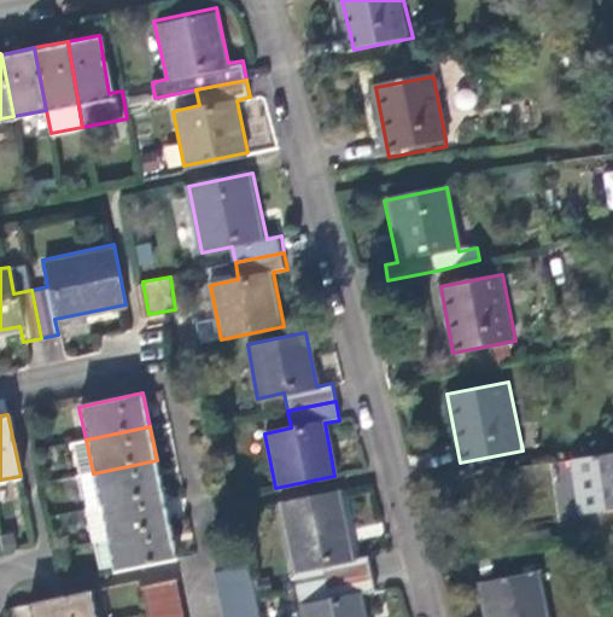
[(93,473),(86,440),(73,442),(80,477),(81,476),(93,473)]
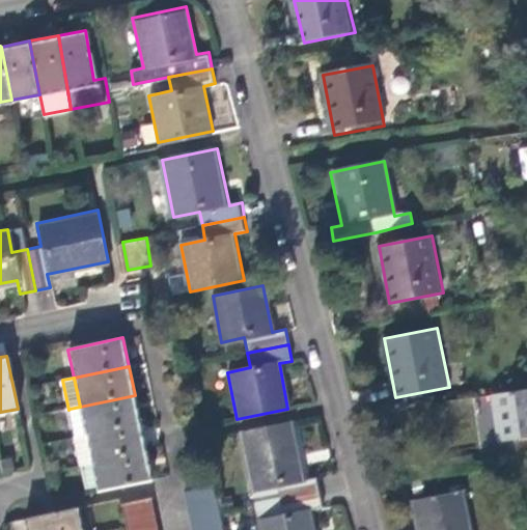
[(526,389),(493,394),(494,407),(499,440),(526,436),(526,389)]
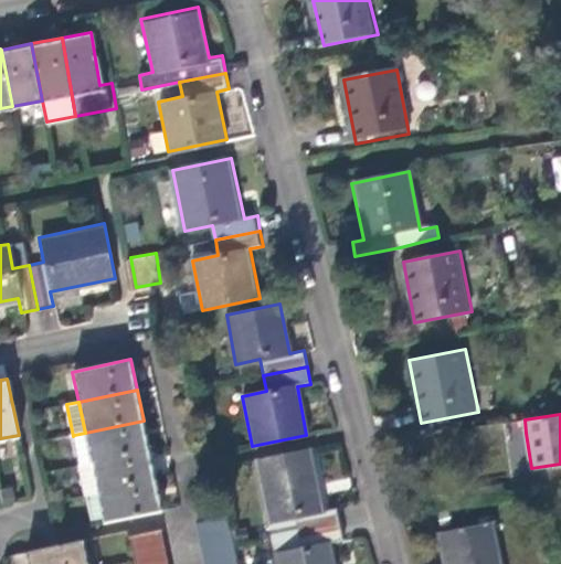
[(525,419),(496,423),(465,427),(467,442),(526,433),(525,419)]
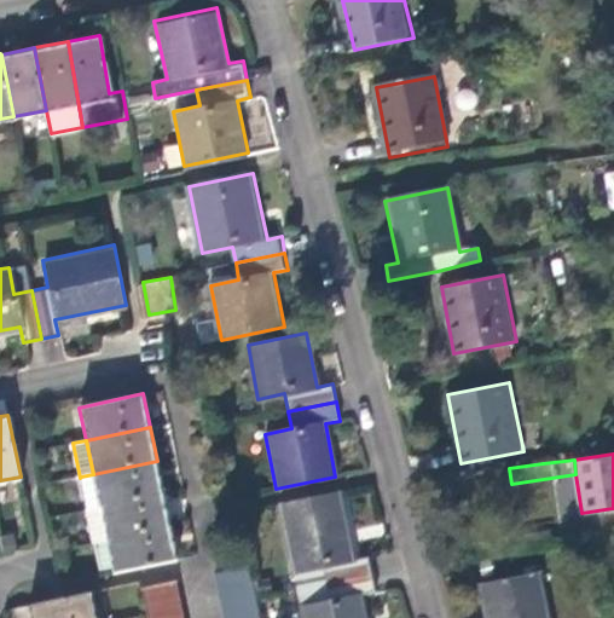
[(157,461),(93,474),(100,507),(163,495),(157,461)]
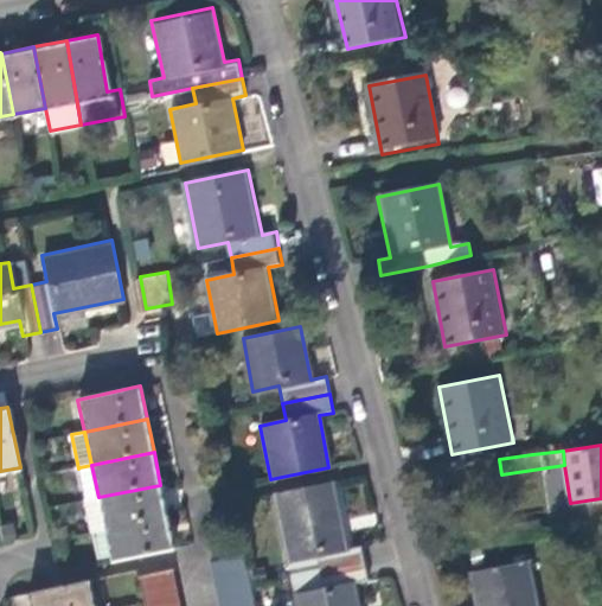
[(91,465),(79,467),(87,499),(98,497),(91,465)]
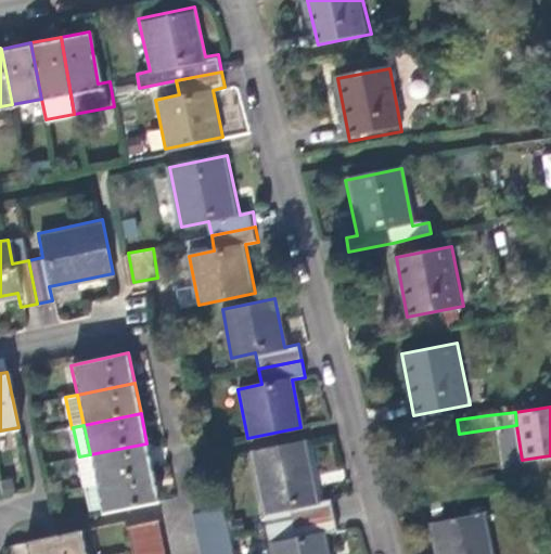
[(317,503),(304,441),(251,452),(264,515),(289,510),(292,525),(333,517),(330,501),(317,503)]
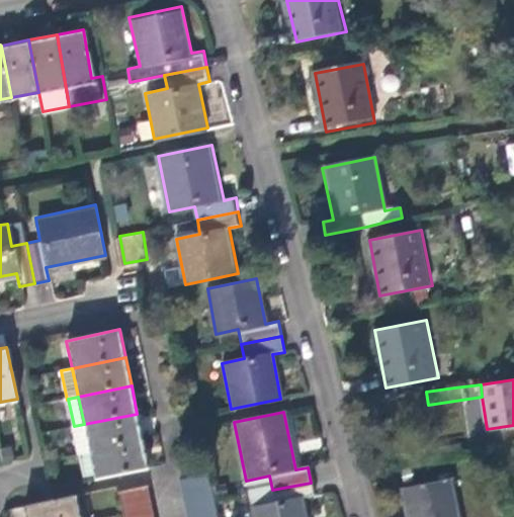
[(137,414),(84,424),(90,452),(143,441),(137,414)]
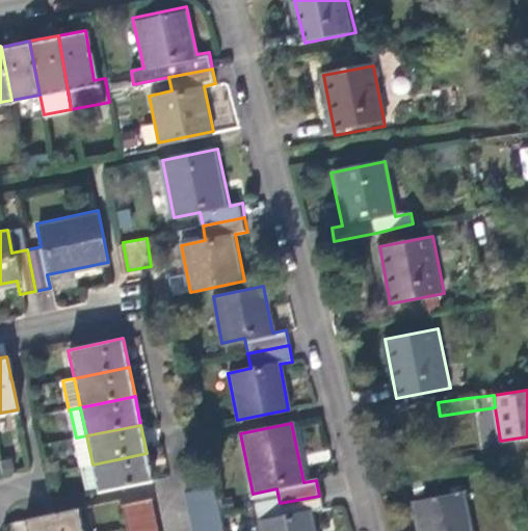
[(86,435),(76,437),(82,467),(83,467),(93,465),(86,435)]
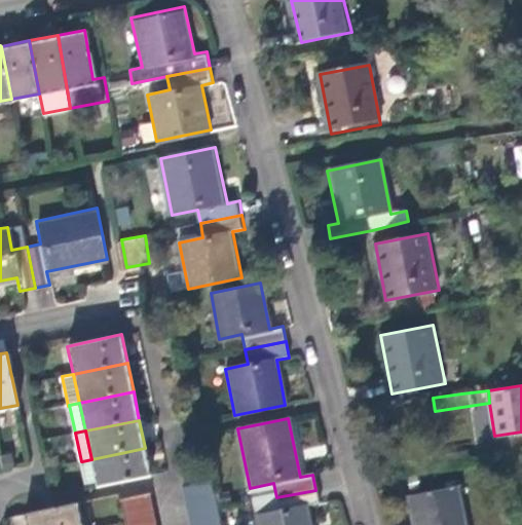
[(97,482),(98,486),(151,475),(145,448),(91,459),(97,482)]
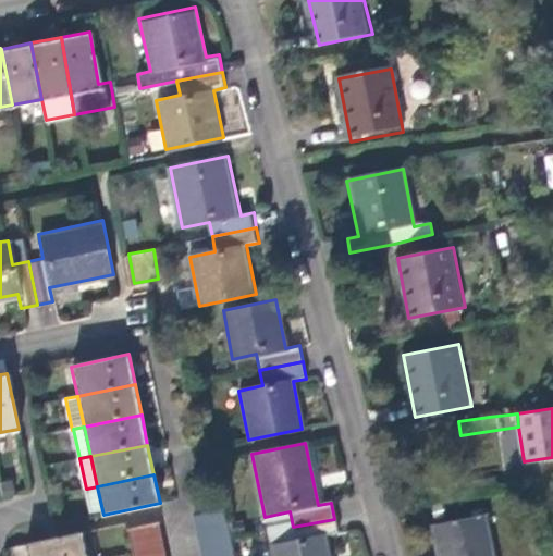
[(97,486),(87,489),(91,513),(102,510),(97,486)]
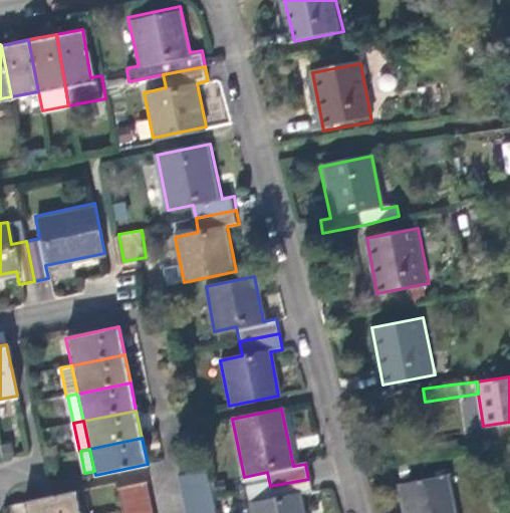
[(209,479),(206,466),(179,471),(182,485),(209,479)]
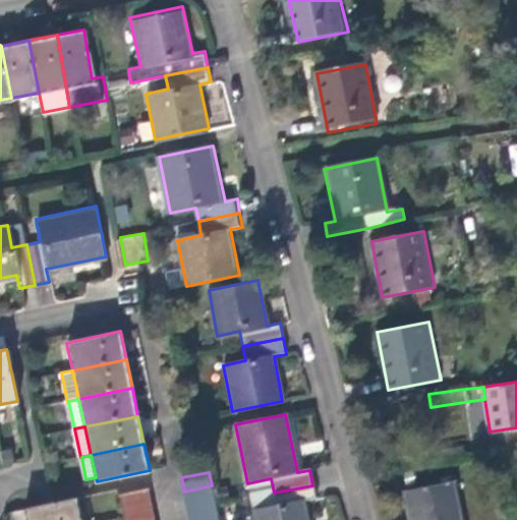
[(271,478),(247,483),(250,498),(274,493),(271,478)]
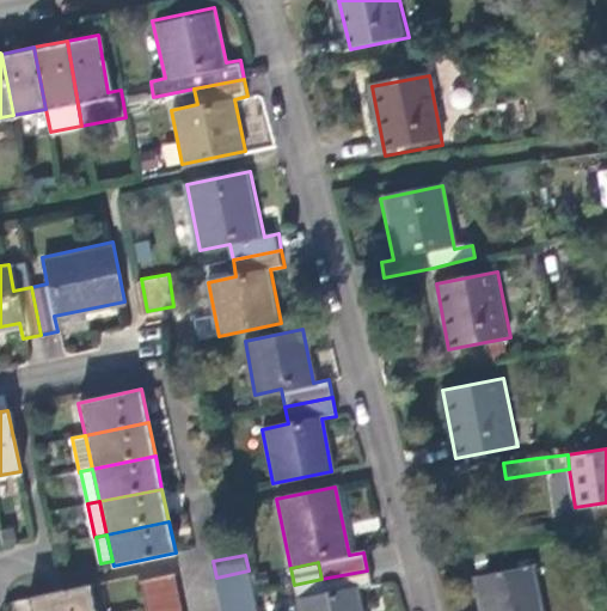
[(540,610),(532,568),(471,582),(476,610),(540,610)]
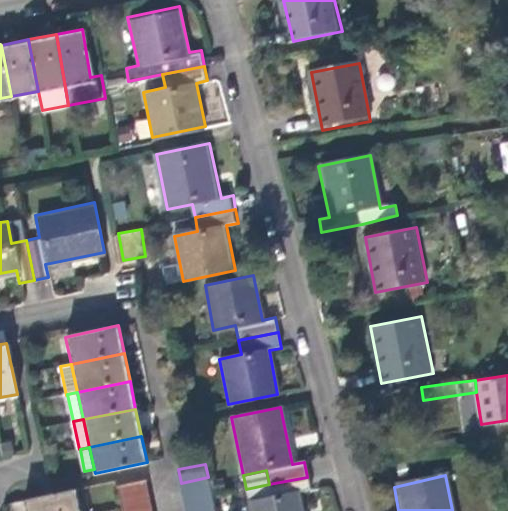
[(148,490),(145,476),(115,482),(118,497),(148,490)]
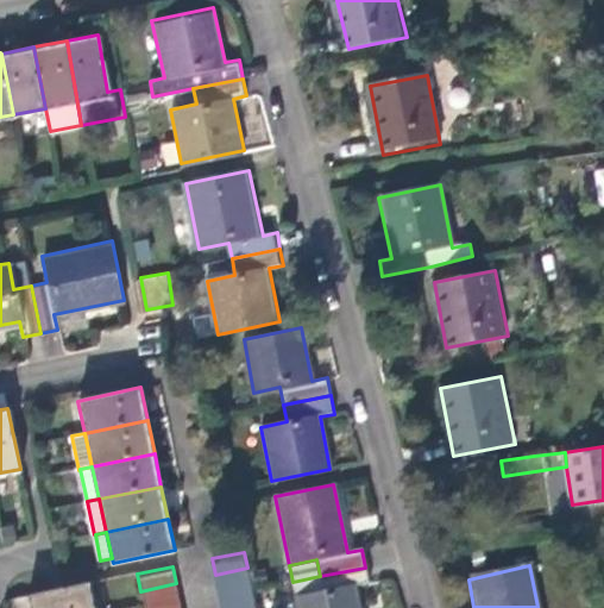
[(251,585),(247,568),(215,575),(219,594),(251,585)]
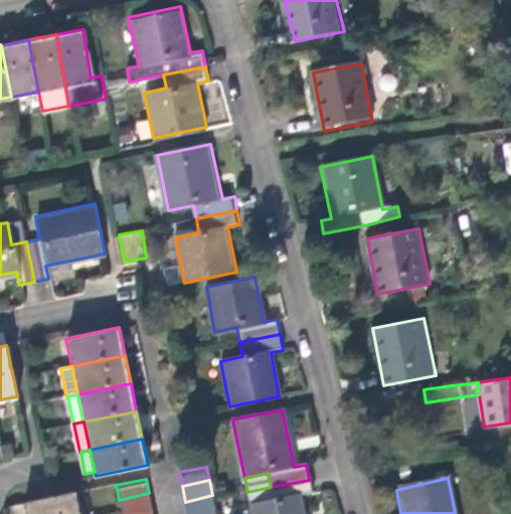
[(312,495),(309,480),(271,487),(274,501),(250,506),(251,513),(305,513),(302,497),(312,495)]
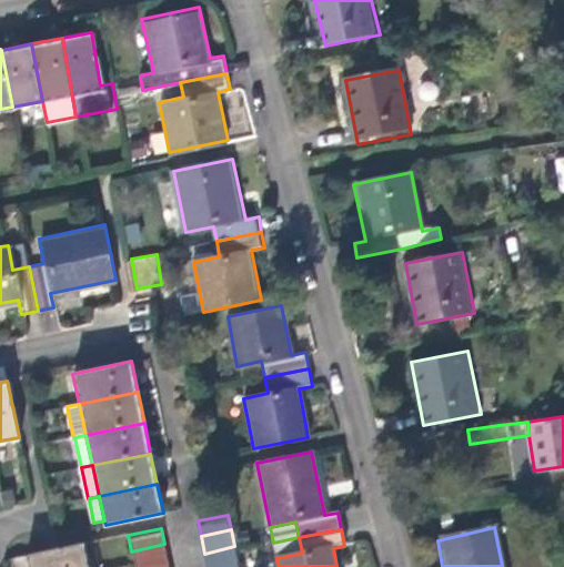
[(299,537),(273,543),(277,558),(302,553),(299,537)]
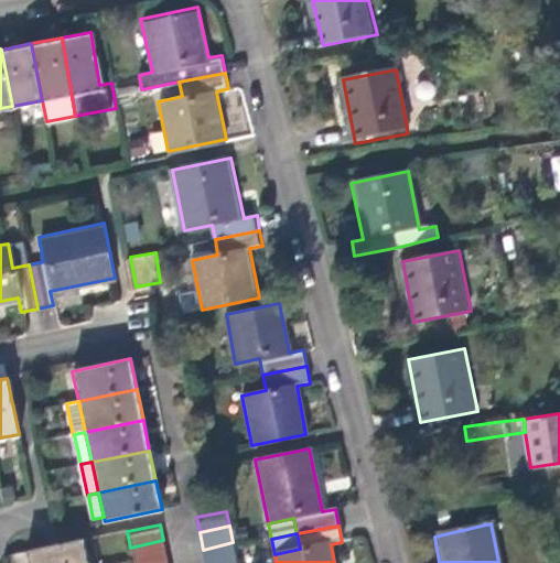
[(88,562),(87,555),(83,537),(25,549),(28,562),(88,562)]
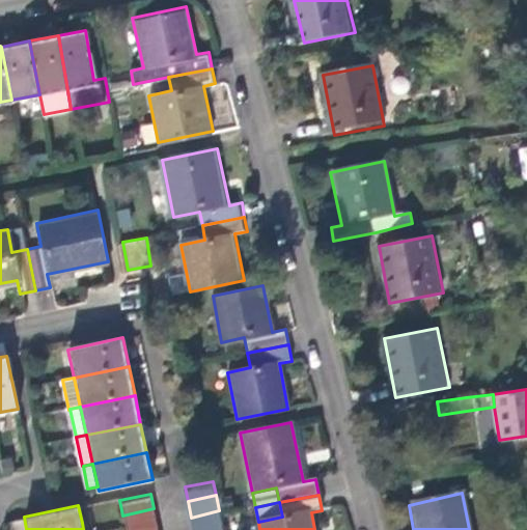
[(127,529),(157,523),(154,508),(122,515),(125,529),(127,529)]
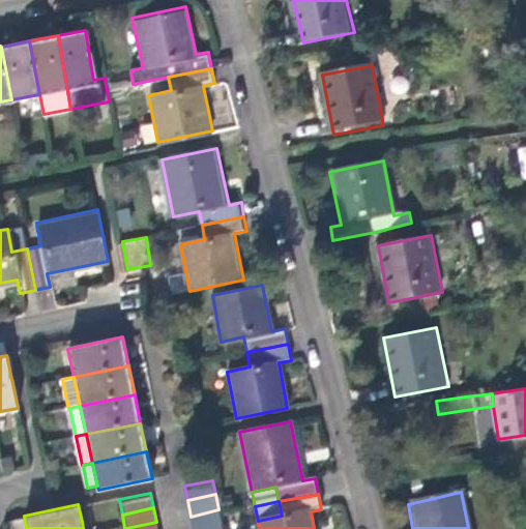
[(205,528),(223,525),(218,509),(191,517),(193,528),(205,528)]
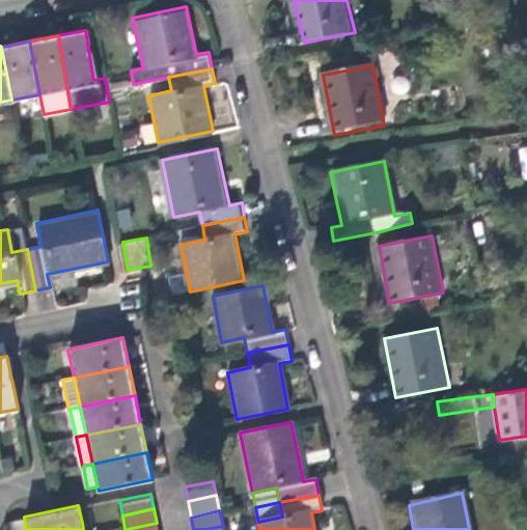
All buildings are outlined.
